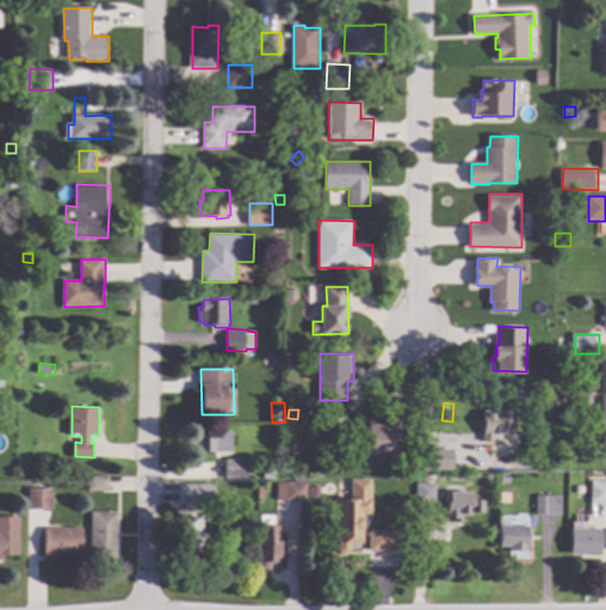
[(517,433),(495,433),(495,443),(486,443),(484,411),(515,410),(517,433)]
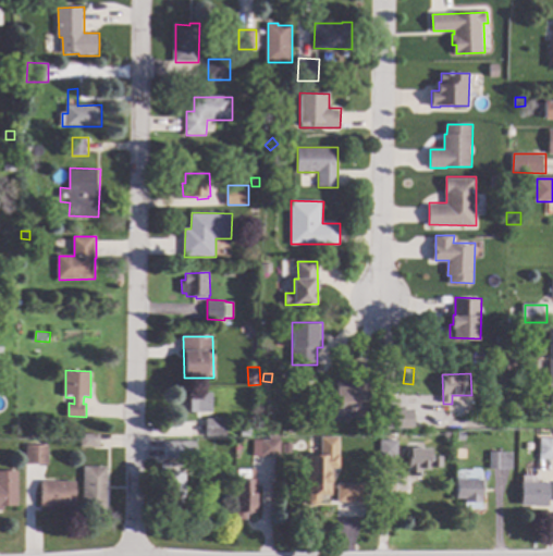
[(370,400),(365,400),(365,417),(349,417),(349,415),(335,415),(335,411),(324,411),(324,391),(338,391),(338,387),(351,386),(351,381),(369,381),(370,400)]
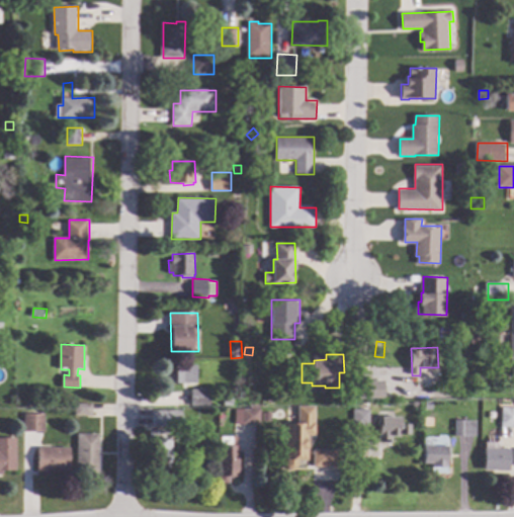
[(199,382),(169,383),(169,366),(198,365),(199,382)]
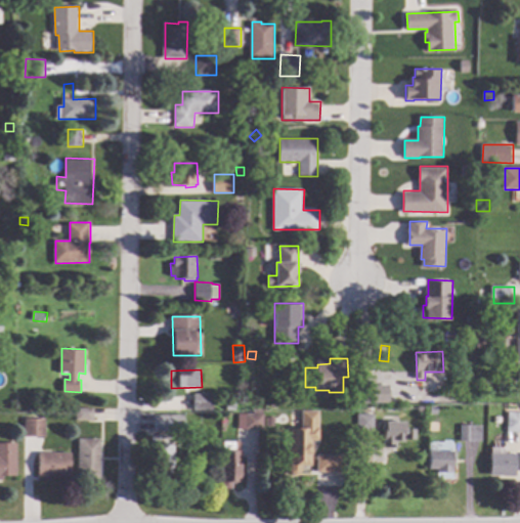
[(390,384),(364,384),(364,402),(390,401),(390,384)]
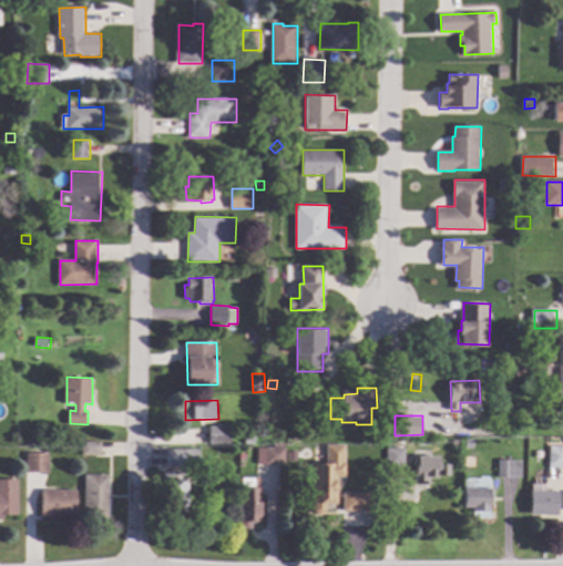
[(233,442),(211,442),(212,425),(233,426),(233,442)]
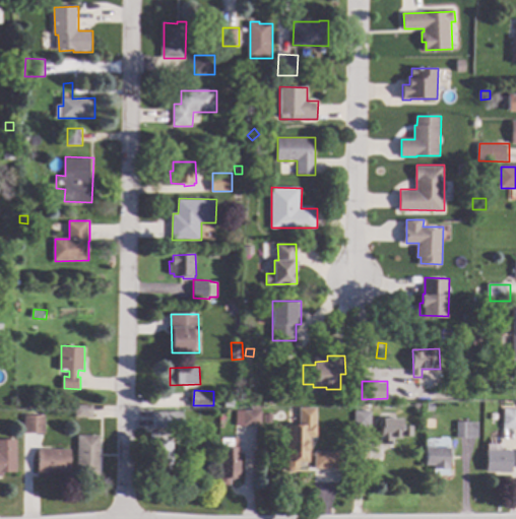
[(436,403),(436,411),(428,410),(428,403),(436,403)]
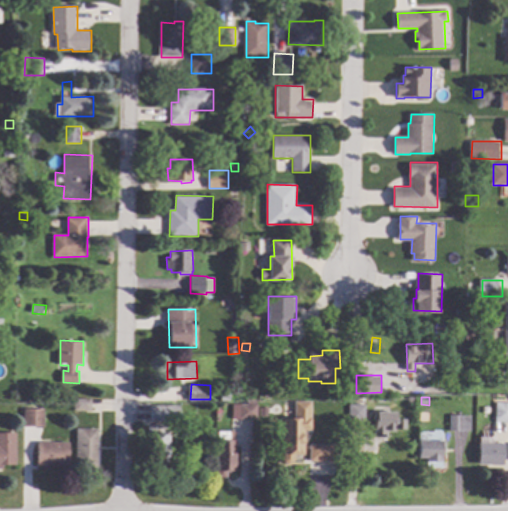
[(404,416),(407,416),(407,431),(390,431),(390,434),(378,434),(377,414),(383,414),(383,400),(404,400),(404,416)]
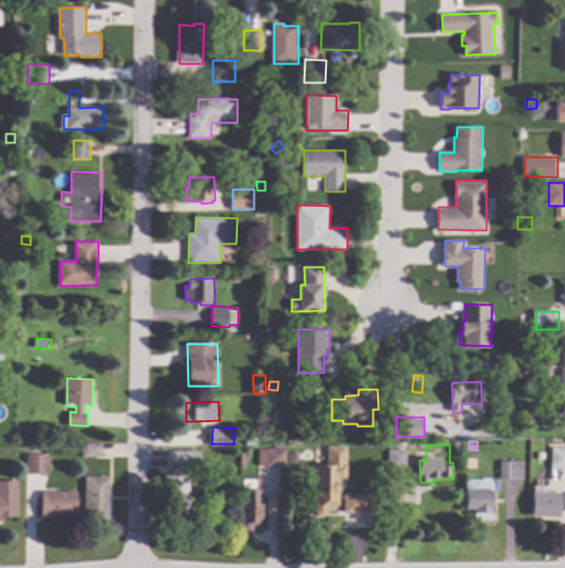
[(348,479),(340,480),(342,506),(329,506),(329,510),(328,514),(326,516),(320,516),(318,515),(316,511),(315,466),(330,466),(329,447),(348,446),(348,479)]
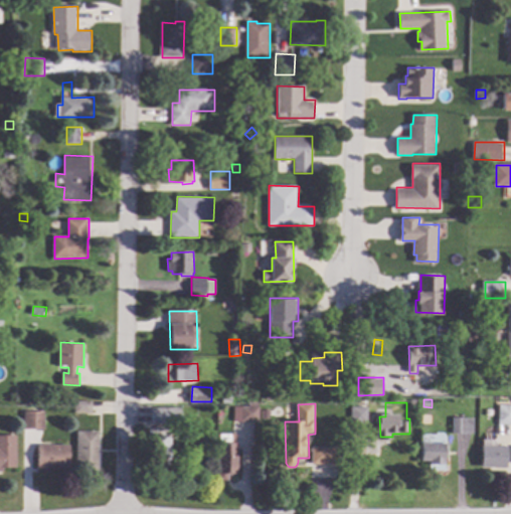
[(510,425),(501,425),(501,405),(510,405),(510,425)]
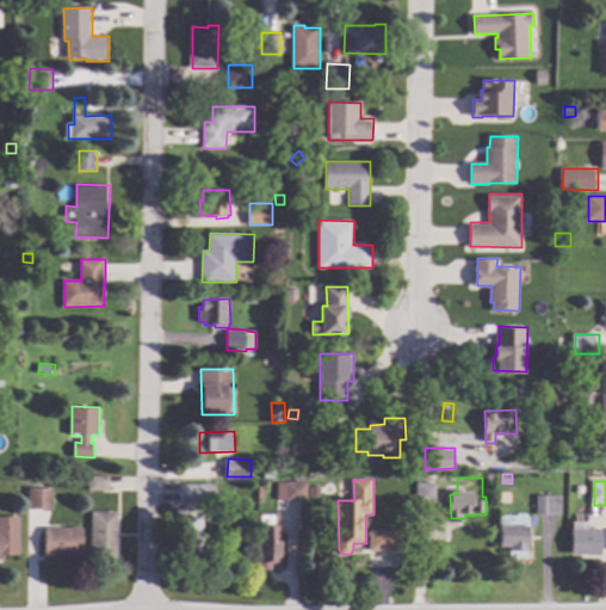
[(310,501),(288,501),(288,500),(278,500),(278,484),(309,482),(310,501)]
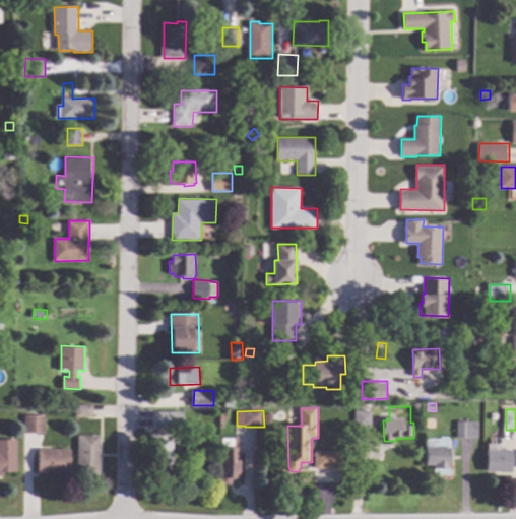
[(372,428),(357,428),(356,411),(372,410),(372,428)]
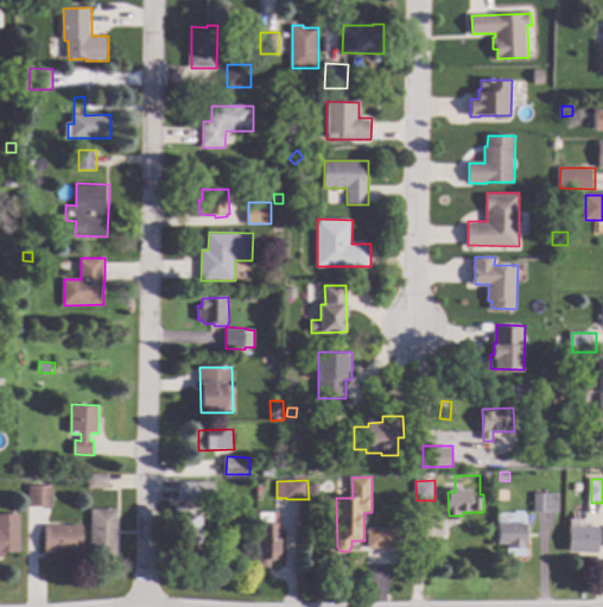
[(215,501),(182,501),(181,481),(215,481),(215,501)]
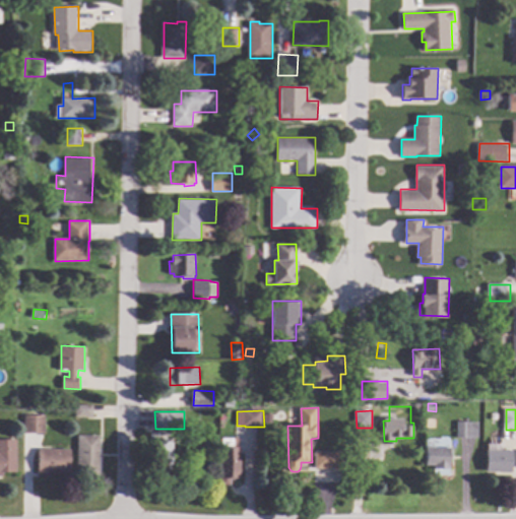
[(47,434),(26,435),(26,416),(46,415),(47,434)]
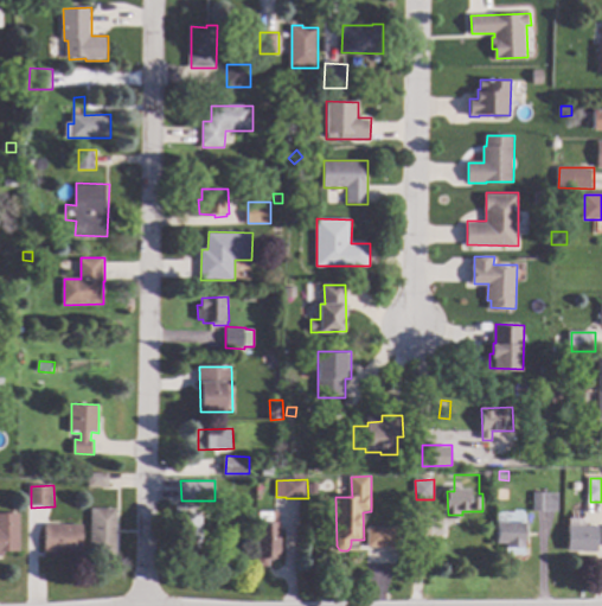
[(551,512),(536,512),(536,492),(550,492),(551,512)]
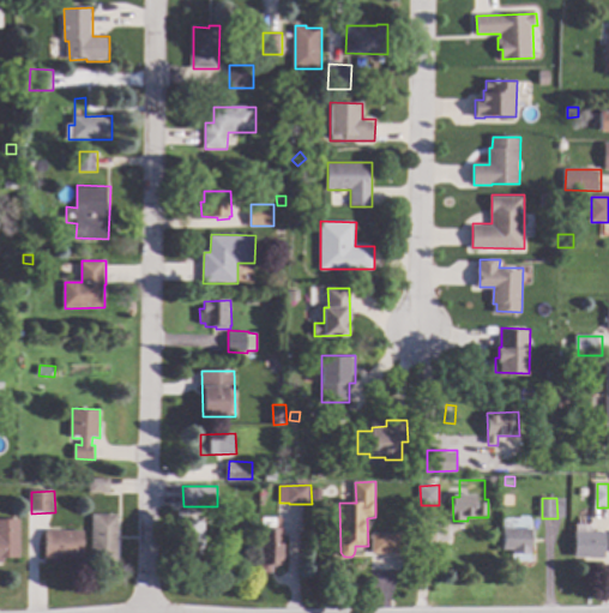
[(120,562),(94,562),(94,515),(120,515),(120,562)]
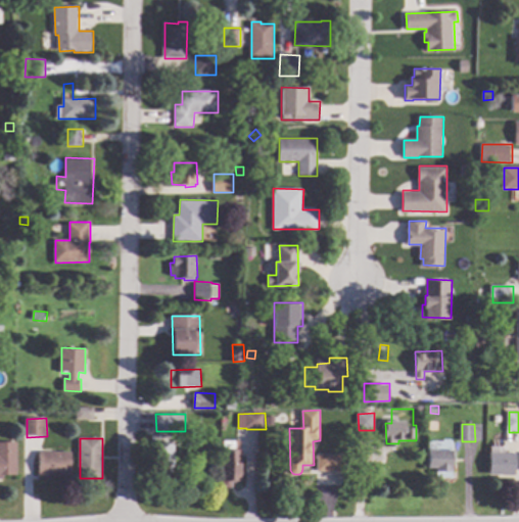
[(172,443),(175,443),(176,474),(173,474),(173,475),(169,478),(161,478),(158,475),(158,473),(155,473),(155,443),(163,443),(163,440),(172,440),(172,443)]
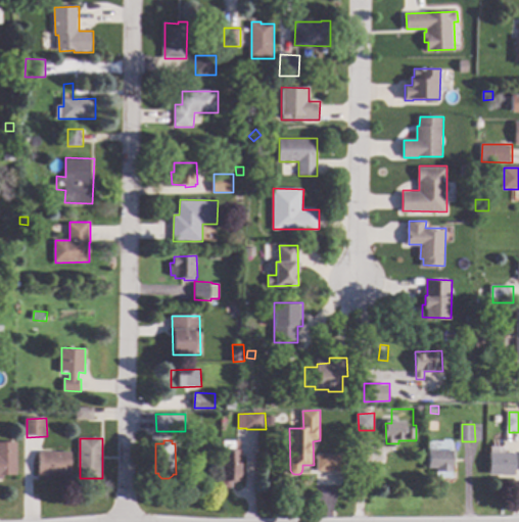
[(19,476),(5,476),(5,480),(0,480),(0,442),(18,442),(19,476)]
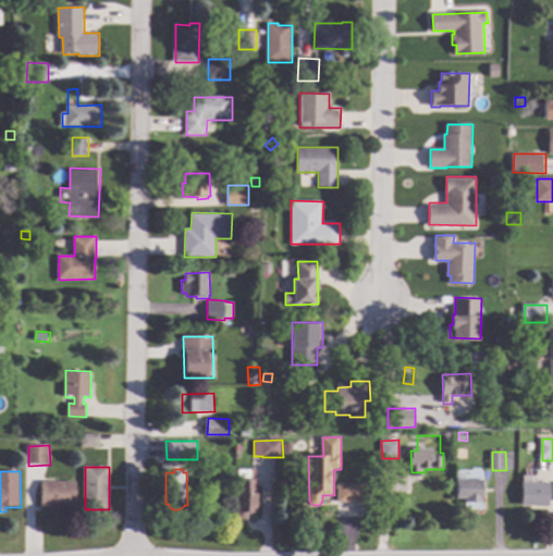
[(533,483),(551,483),(551,506),(524,506),(524,473),(533,473),(533,483)]
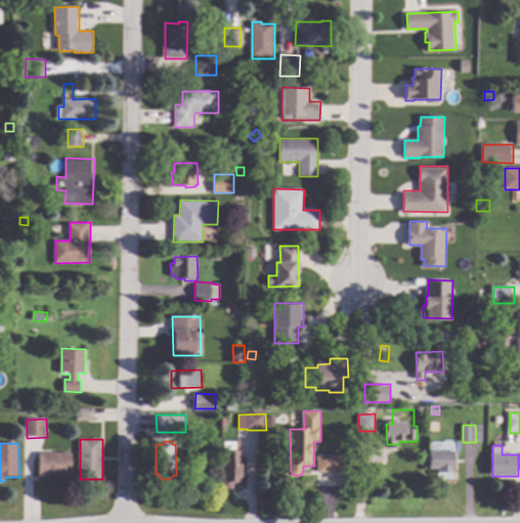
[(231,450),(243,450),(244,483),(234,483),(234,488),(224,489),(223,451),(225,451),(225,447),(231,447),(231,450)]
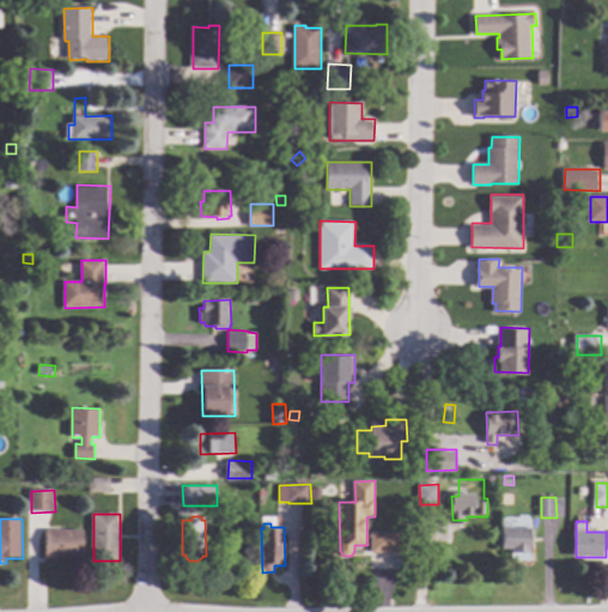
[(532,555),(514,555),(514,549),(503,549),(504,527),(533,527),(532,555)]
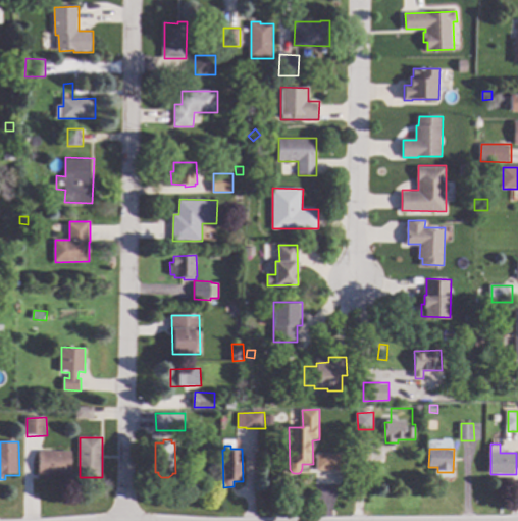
[(72,474),(56,474),(56,477),(40,477),(40,452),(71,452),(72,474)]
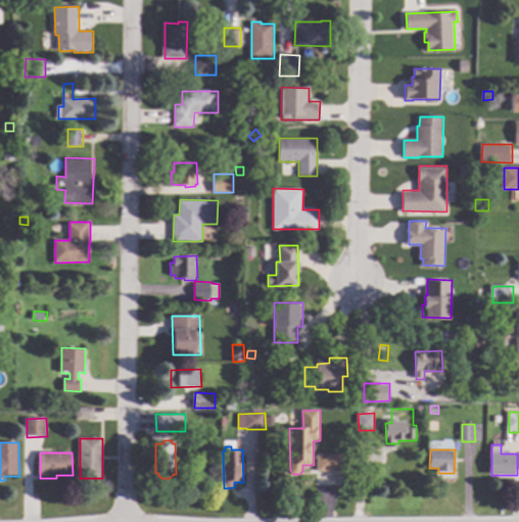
[(343,454),(318,453),(317,470),(343,471),(343,454)]
